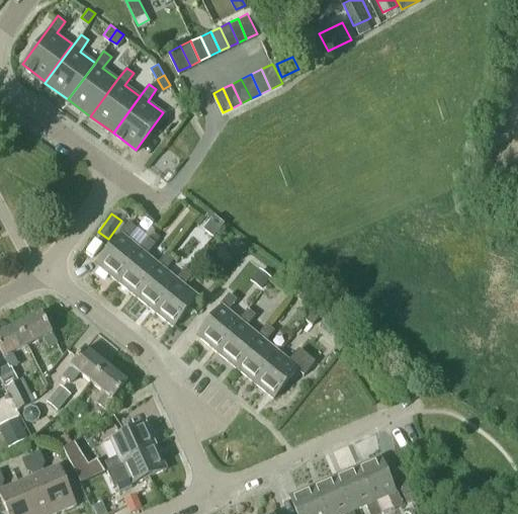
[(213,213),(203,228),(212,235),(224,221),(213,213)]
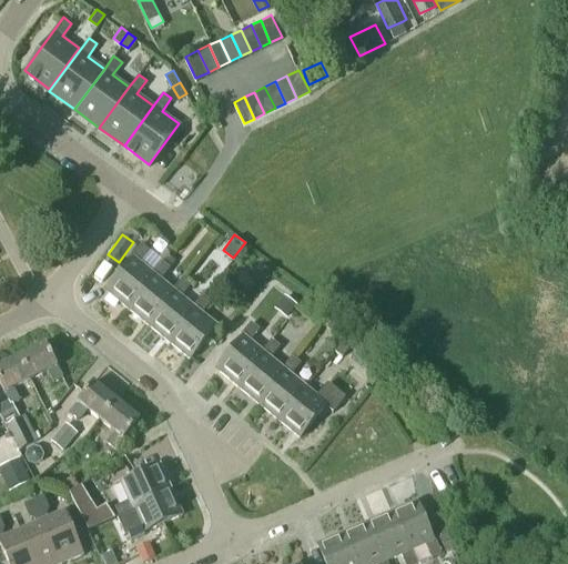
[(105,289),(127,305),(154,271),(152,269),(140,260),(149,249),(141,242),(131,254),(132,255),(105,289)]
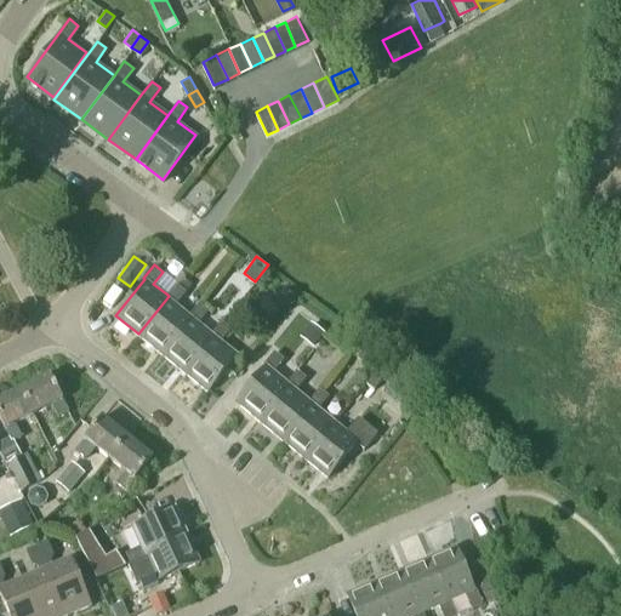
[(176,281),(166,294),(169,296),(138,334),(161,352),(192,315),(189,312),(176,302),(186,290),(176,281)]
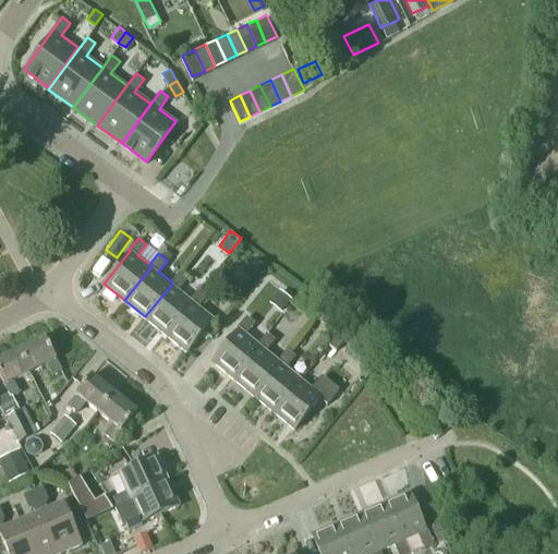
[(179,269),(170,280),(172,284),(145,316),(166,334),(193,300),(190,298),(179,288),(187,277),(179,269)]
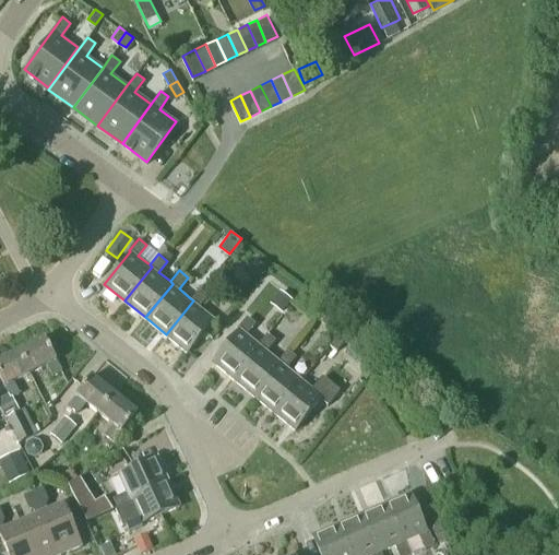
[(222,284),(212,276),(203,288),(212,296),(222,284)]
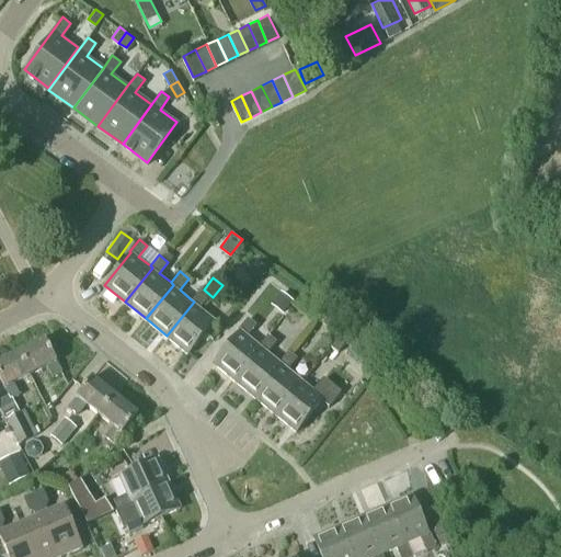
[(199,287),(191,299),(194,302),(167,336),(187,352),(215,318),(199,306),(209,295),(199,287)]
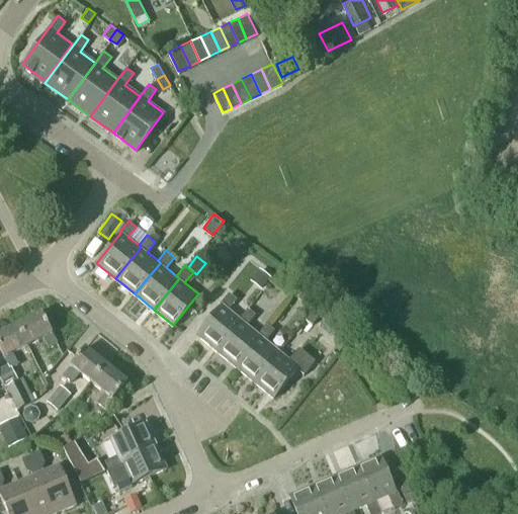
[(304,287),(297,295),(310,305),(316,297),(304,287)]
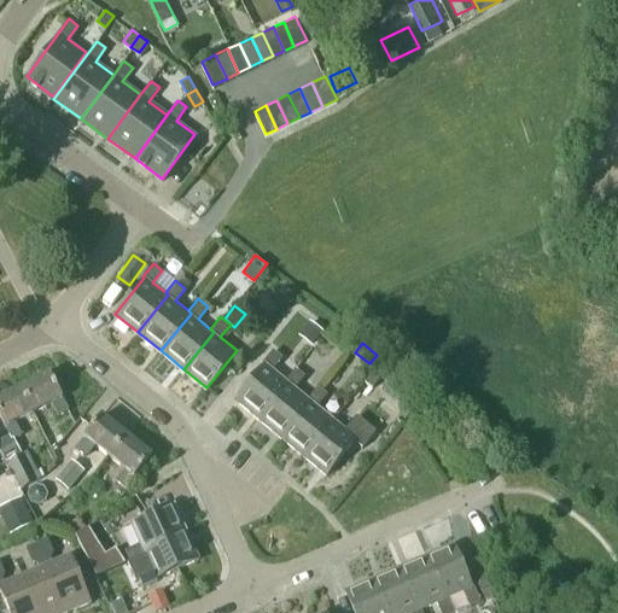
[(289,380),(285,378),(273,367),(283,355),(273,348),(262,361),(264,363),(235,398),(258,416),(289,380)]
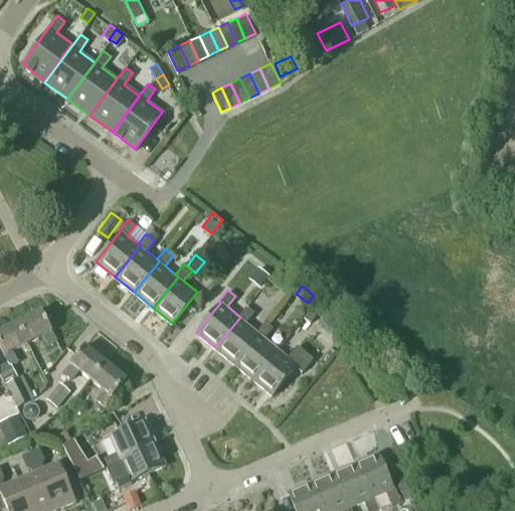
[(245,305),(237,315),(240,317),(215,347),(233,363),(259,332),(256,330),(245,321),(253,312),(245,305)]
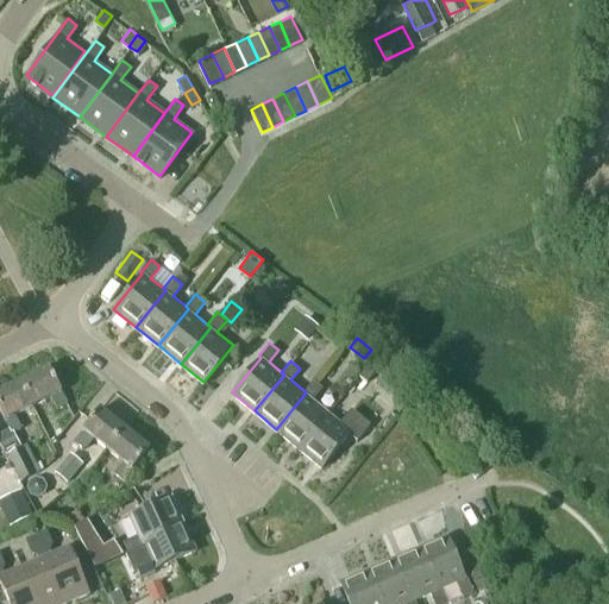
[(366,379),(374,370),(366,364),(359,373),(366,379)]
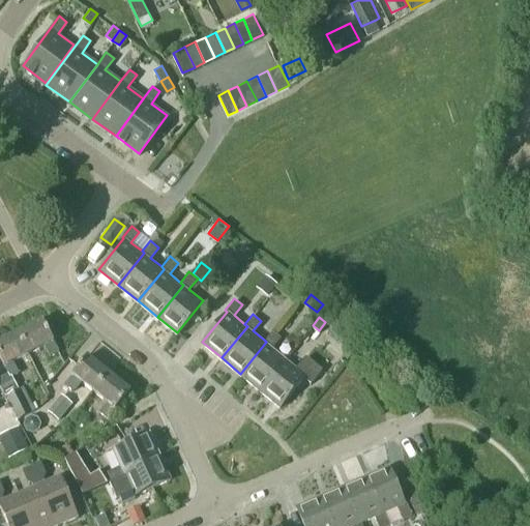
[(18,330),(29,352),(45,344),(50,354),(59,350),(42,318),(18,330)]
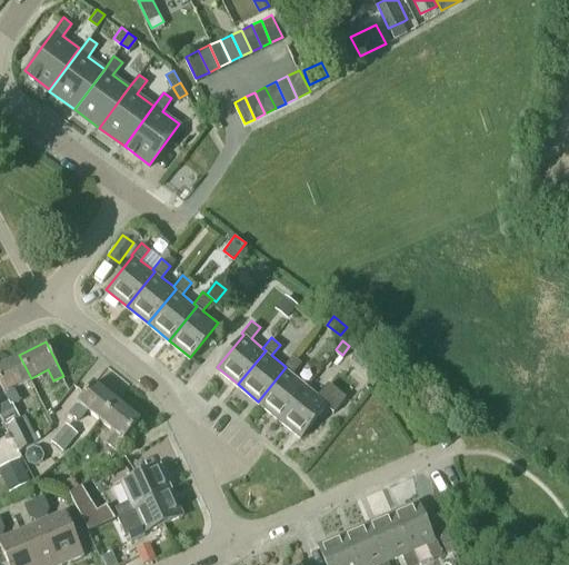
[(292,354),(283,365),(286,367),(258,402),(279,418),(307,385),(292,372),(301,362),(292,354)]
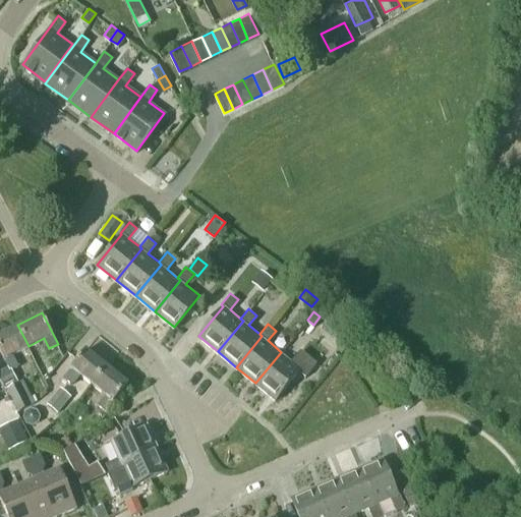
[(0,333),(0,350),(9,368),(18,363),(13,354),(29,346),(17,325),(0,333)]
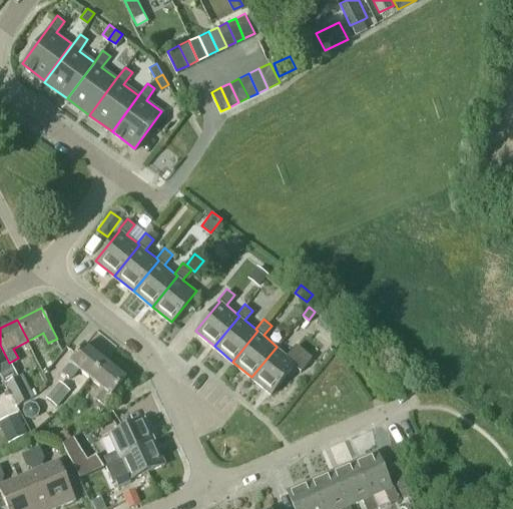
[(79,368),(91,378),(105,359),(84,342),(62,370),(72,377),(79,368)]
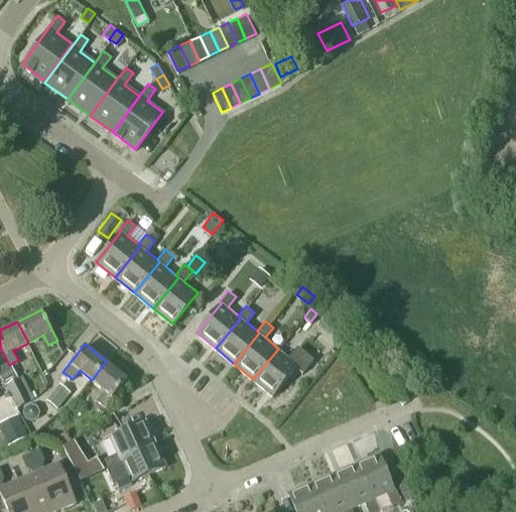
[(288,357),(278,349),(253,379),(272,395),(295,367),(302,372),(313,359),(297,346),(288,357)]
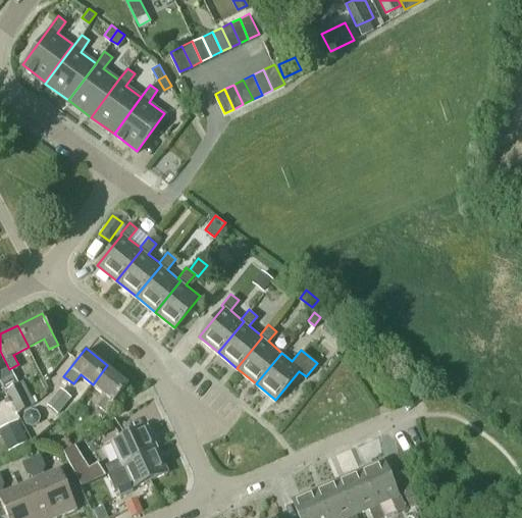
[(128,382),(107,365),(93,384),(105,395),(98,404),(106,410),(128,382)]
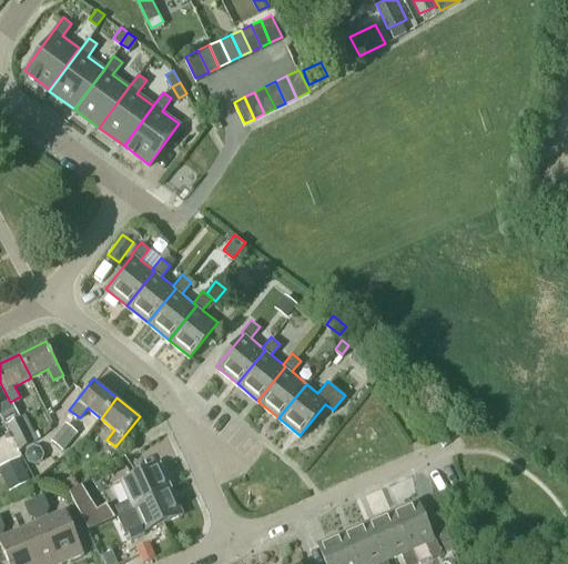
[(38,437),(24,412),(7,421),(20,446),(38,437)]
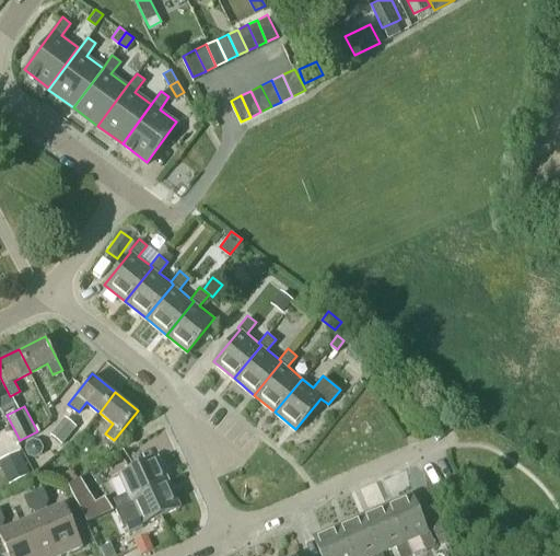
[(61,442),(77,425),(65,414),(49,431),(61,442)]
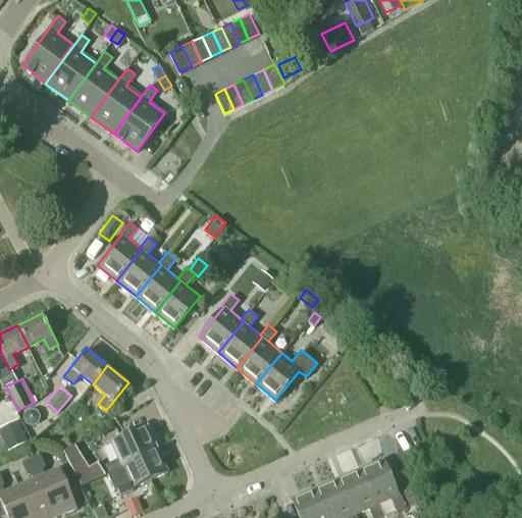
[(0,426),(0,431),(8,450),(29,439),(17,418),(0,426)]
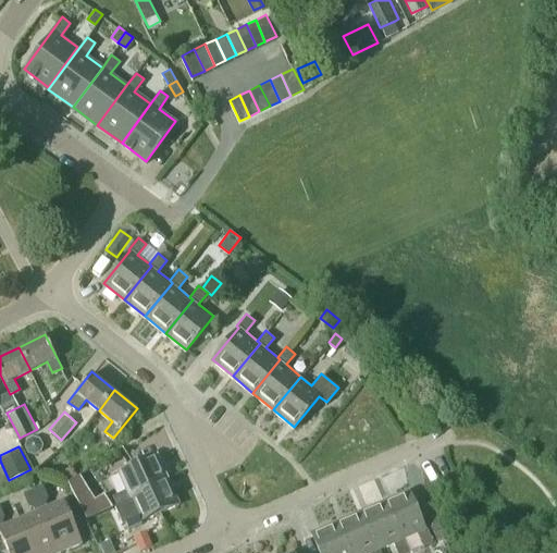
[(118,504),(130,499),(131,499),(128,495),(168,478),(157,453),(118,471),(125,488),(112,494),(118,504)]
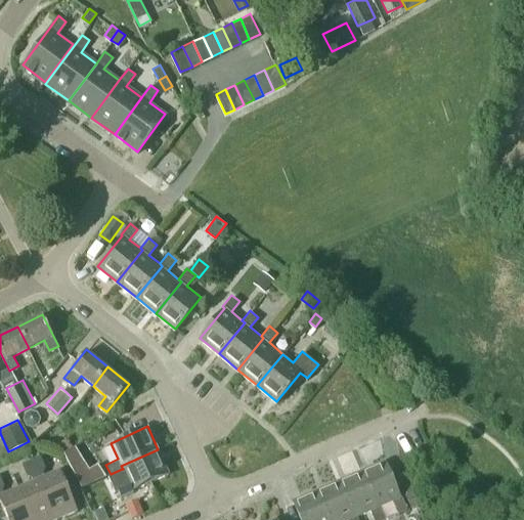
[(79,447),(90,464),(110,450),(99,434),(79,447)]
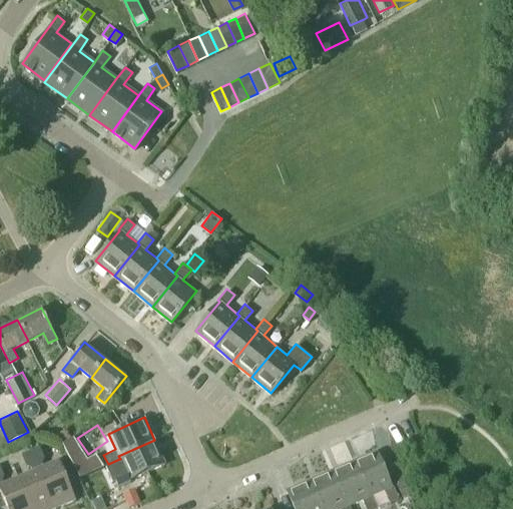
[(164,462),(154,440),(118,456),(120,459),(119,459),(125,471),(113,476),(118,486),(130,480),(129,478),(164,462)]
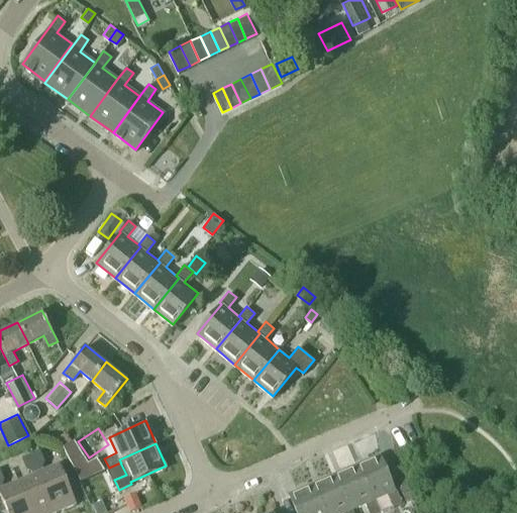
[(30,453),(54,510),(75,502),(59,462),(42,468),(41,465),(44,460),(39,449),(30,453)]
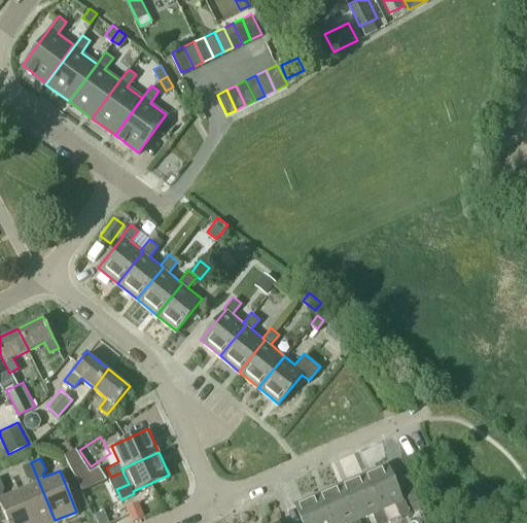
[(32,482),(18,488),(32,522),(48,522),(55,520),(31,462),(22,466),(26,478),(31,479),(32,482)]
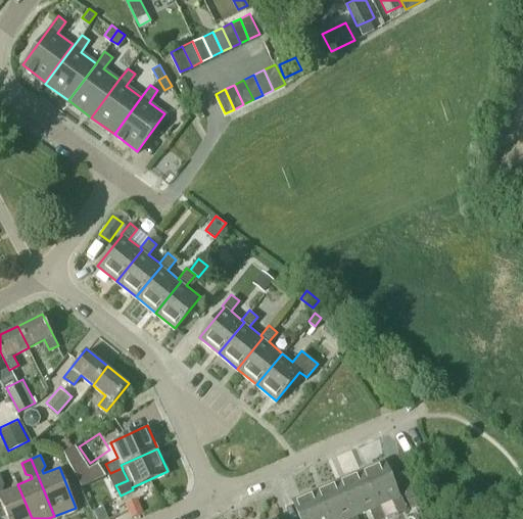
[(383,459),(361,469),(377,506),(379,505),(392,499),(397,511),(407,507),(400,493),(398,493),(383,459)]
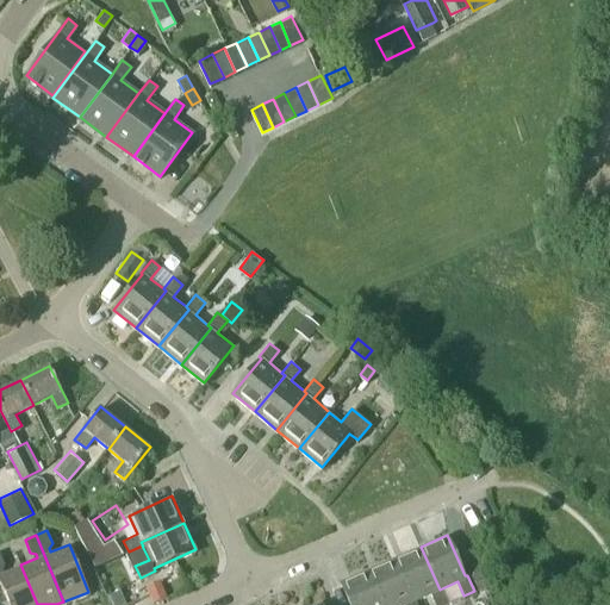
[(421,547),(394,557),(412,600),(416,599),(431,593),(436,604),(442,604),(448,603),(442,588),(440,590),(421,547)]
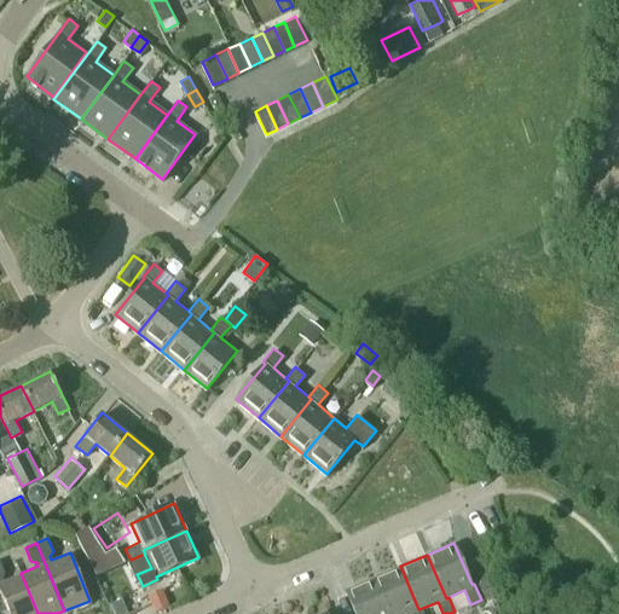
[(0,592),(9,613),(38,613),(21,573),(3,580),(1,577),(5,573),(0,561),(0,592)]
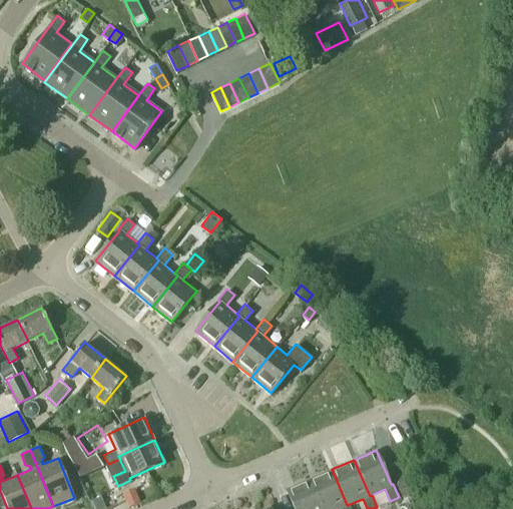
[(309,479),(322,508),(338,508),(341,508),(340,508),(352,508),(350,504),(347,505),(332,469),(309,479)]
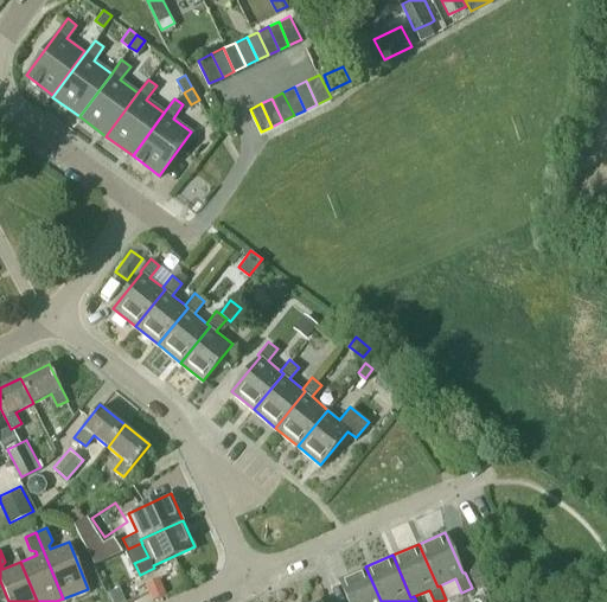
[(487,582),(477,557),(467,561),(471,570),(468,570),(475,587),(487,582)]
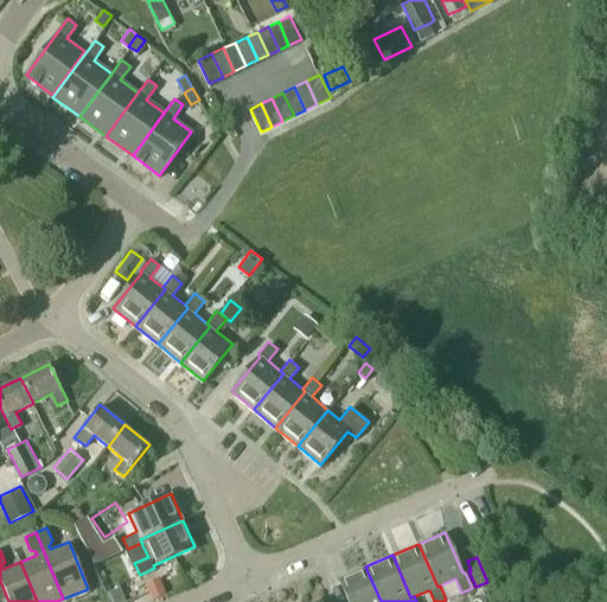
[(339,578),(349,601),(381,601),(365,567),(339,578)]
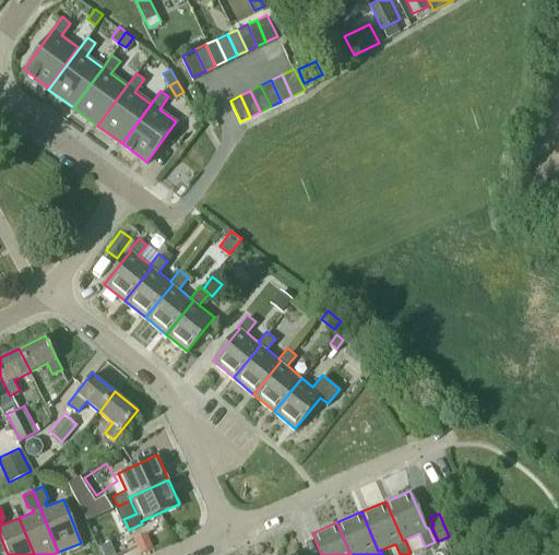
[(146,530),(133,536),(141,552),(154,546),(146,530)]
